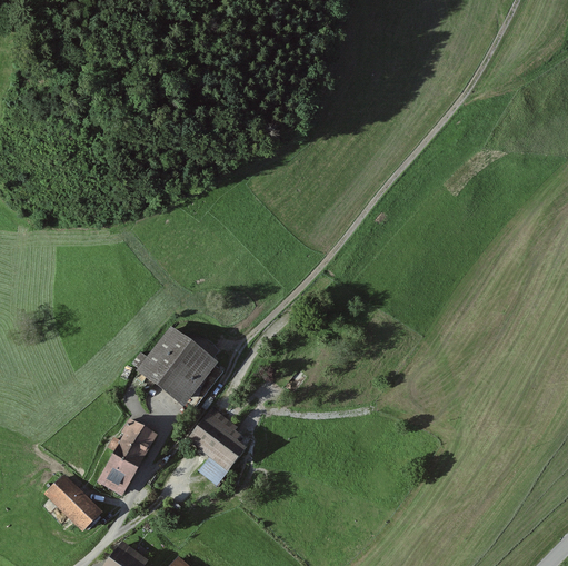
[(217,360),(169,325),(147,355),(139,349),(130,360),(138,366),(136,369),(182,405),(217,360)]
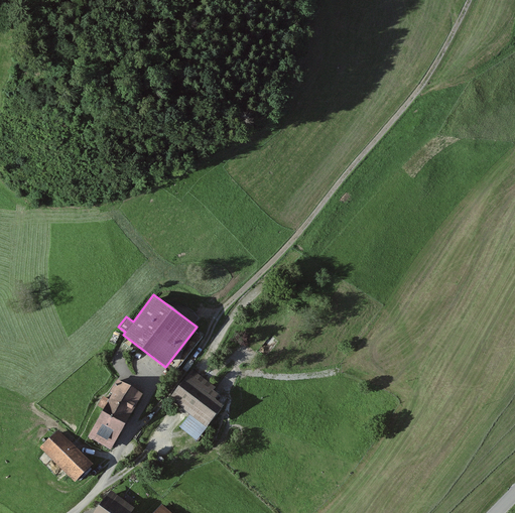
[(216,386),(191,367),(169,396),(189,412),(207,425),(223,405),(215,399),(219,394),(213,389),(216,386)]
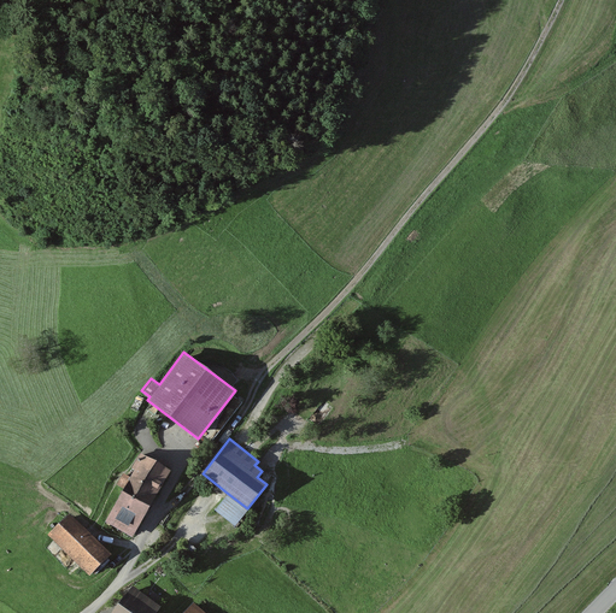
[(134,469),(129,475),(158,493),(172,470),(141,449),(130,466),(134,469)]
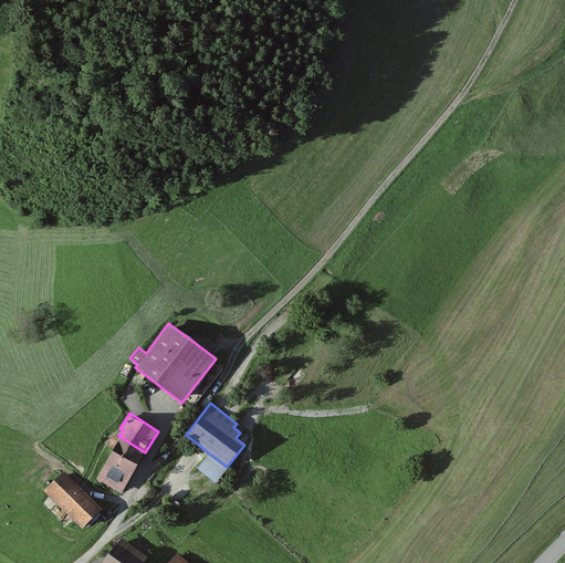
[(118,436),(113,433),(107,442),(114,447),(111,451),(136,467),(145,452),(118,436)]
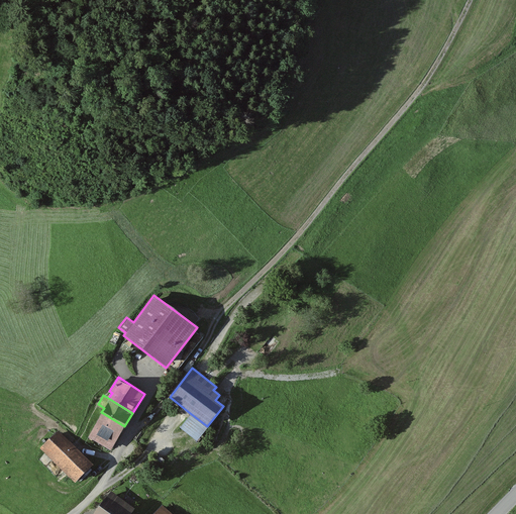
[(124,426),(101,412),(87,435),(110,449),(124,426)]
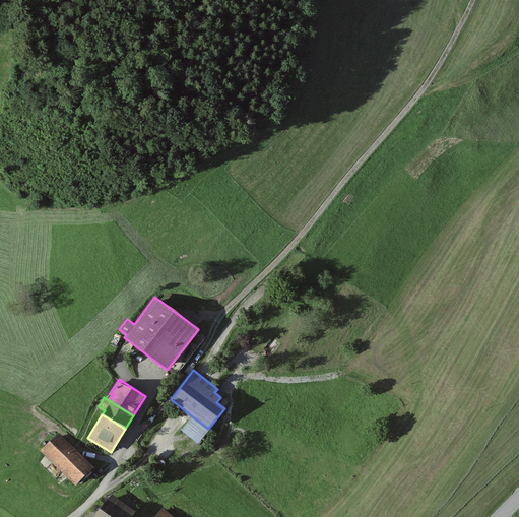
[(208,429),(191,415),(181,429),(198,442),(208,429)]
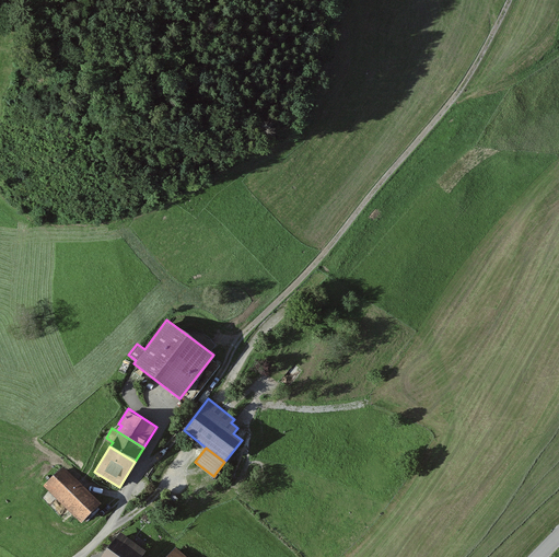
[(101,503),(63,465),(44,484),(81,522),(101,503)]
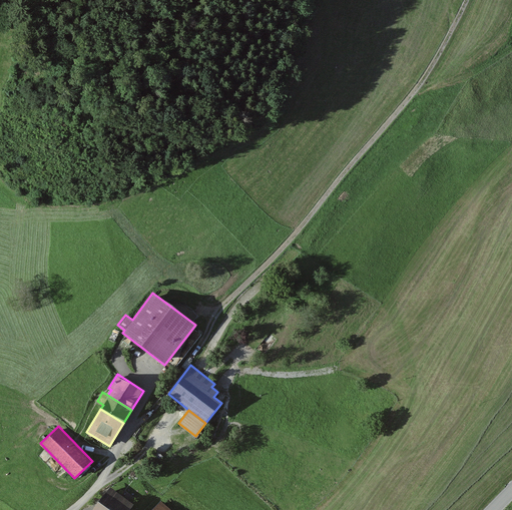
[(150,451),(143,457),(151,466),(158,459),(150,451)]
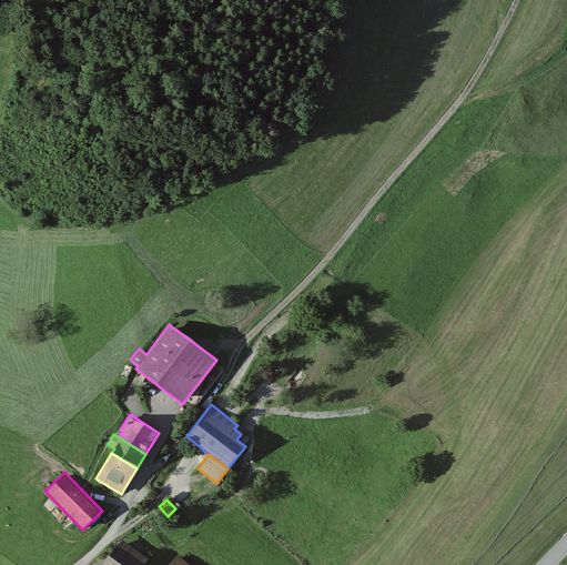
[(142,564),(148,558),(121,538),(101,564),(142,564)]
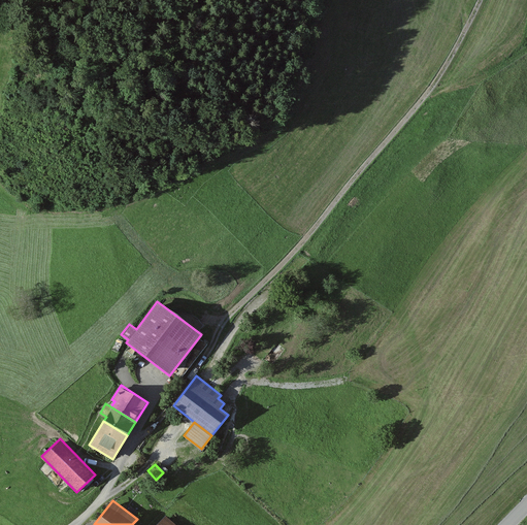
[(176,524),(166,515),(156,524),(176,524)]
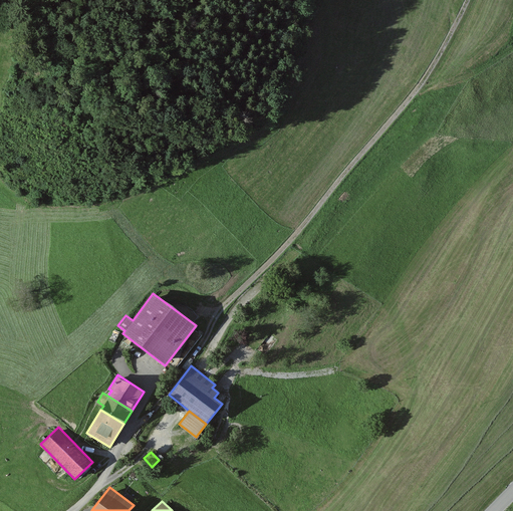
All buildings are outlined.
